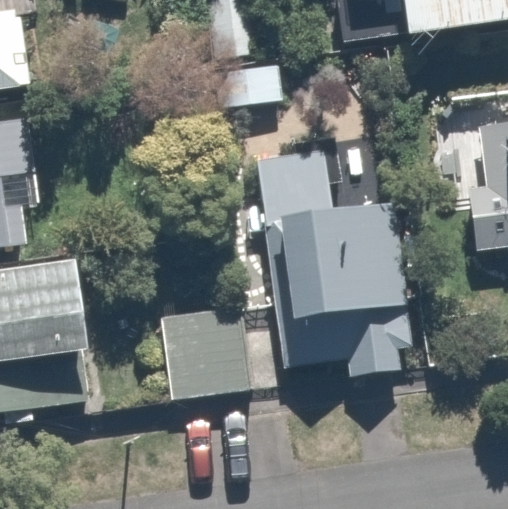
[(0,0),(0,91),(31,87),(20,13),(44,8),(43,0),(0,0)]
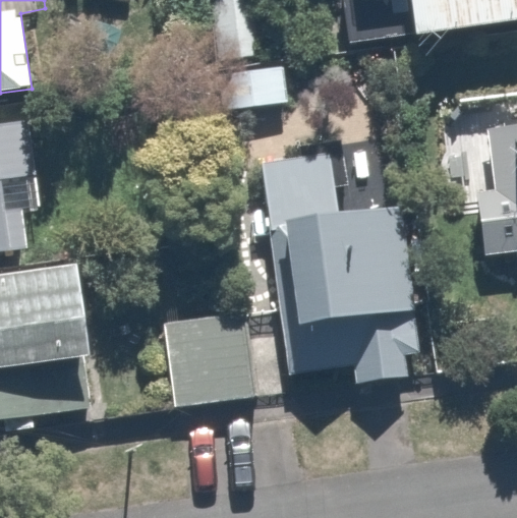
[(339,0),(347,43),(516,19),(516,0),(339,0)]
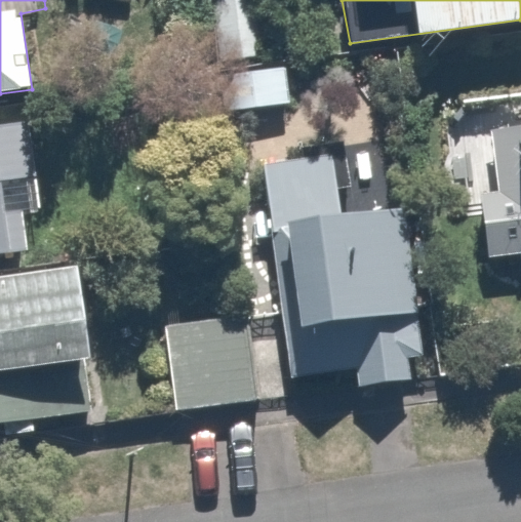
[(29,110),(0,113),(0,254),(30,251),(25,213),(42,210),(29,110)]
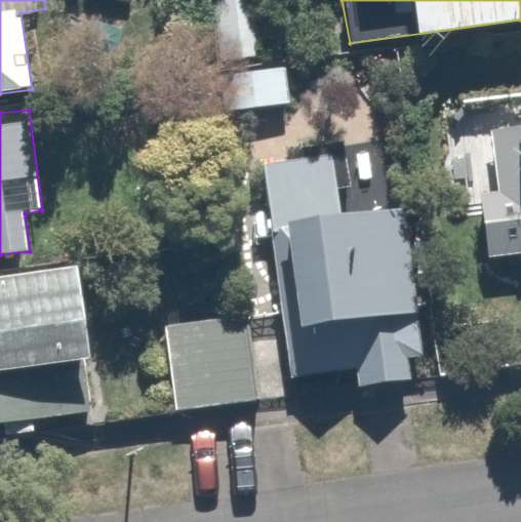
[(520,121),(489,125),(498,192),(479,194),(483,249),(520,246),(520,121)]
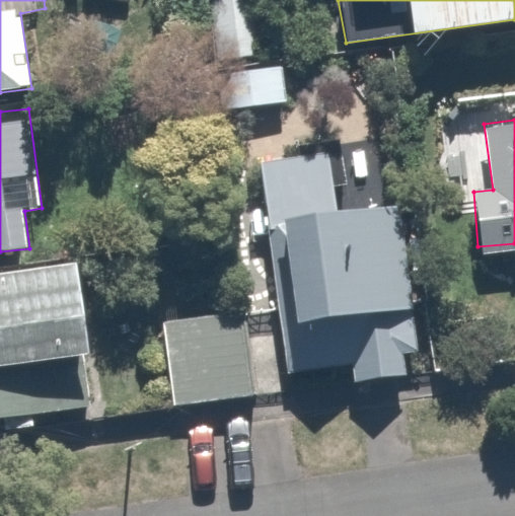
[(255,145),(287,372),(350,364),(353,381),(408,374),(401,354),(420,351),(389,127),(255,145)]
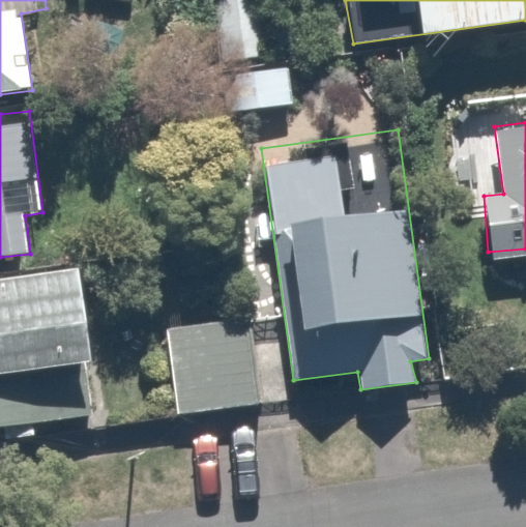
[(82,274),(0,287),(0,428),(98,413),(82,274)]
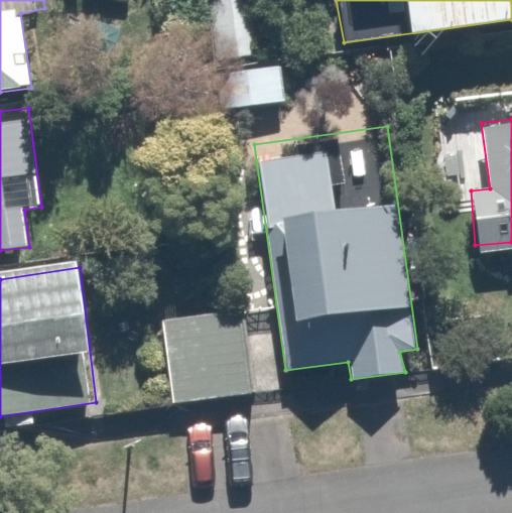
[(255,392),(244,308),(160,317),(172,403),(255,392)]
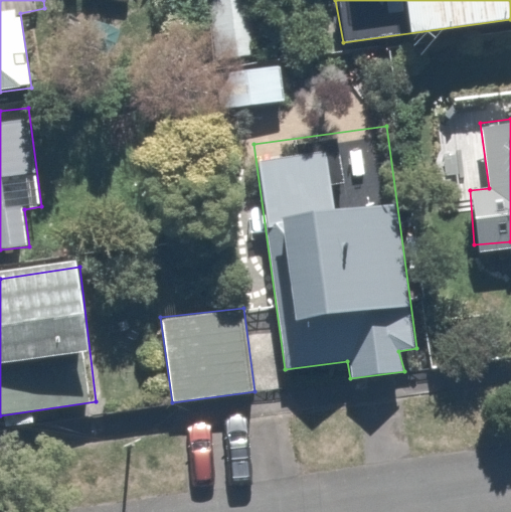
All buildings are outlined.
